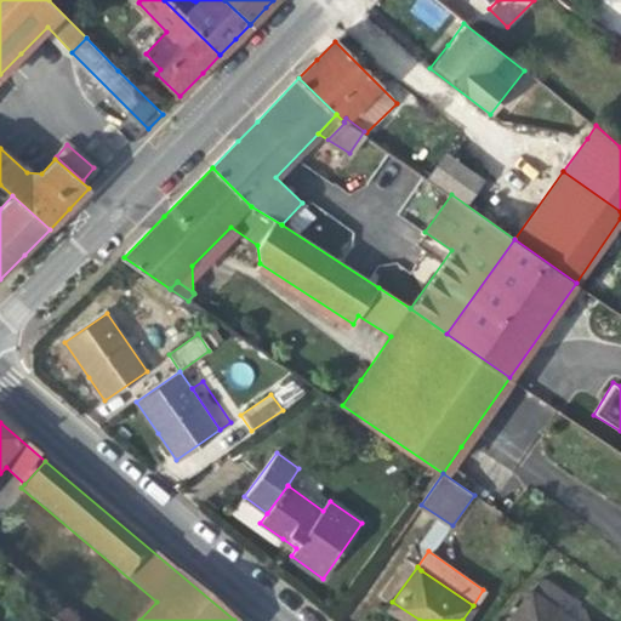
[(574,620),(530,591),(508,620),(574,620)]
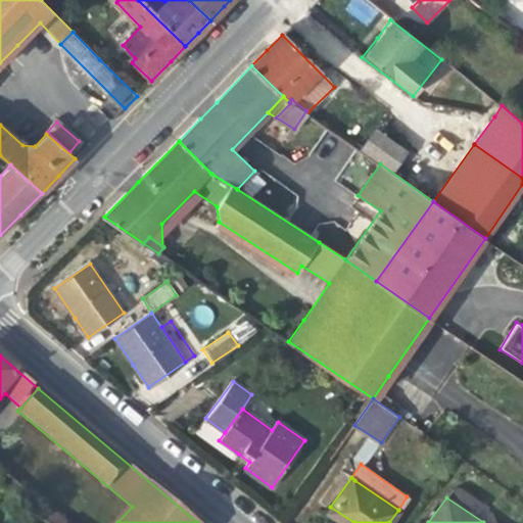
[(63,522),(60,521),(61,518),(48,510),(40,519),(45,522),(63,522)]
